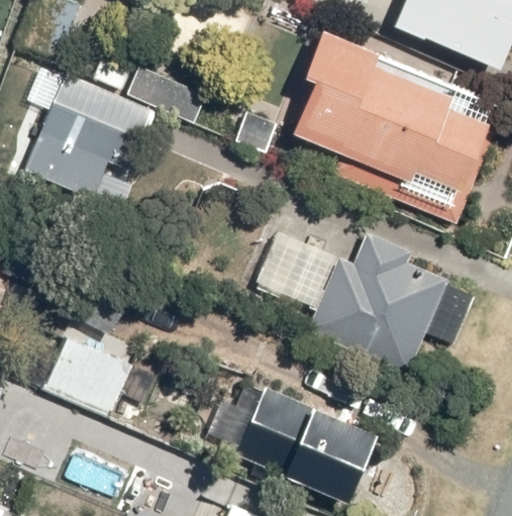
[(81,0),(36,0),(21,43),(62,57),(81,0)]
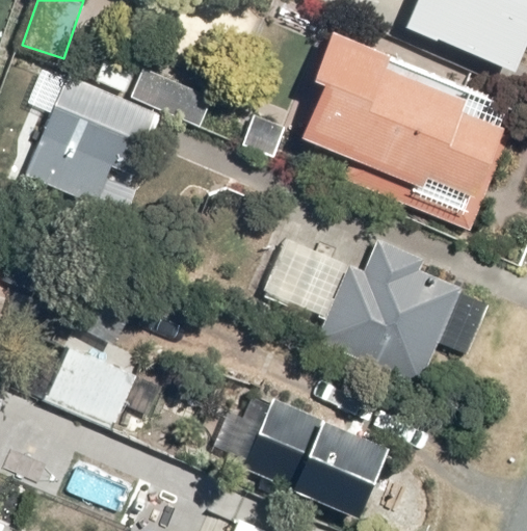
[(412,0),(401,25),(508,70),(526,24),(526,0),(412,0)]
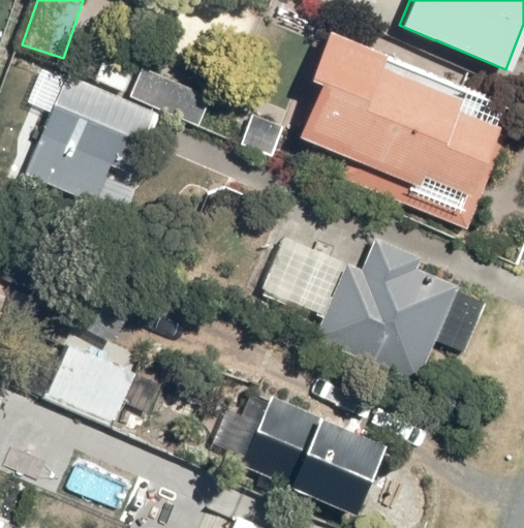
[(382,52),(322,28),(304,75),(314,80),(291,135),(312,144),(304,165),(468,229),(506,130),(453,109),(458,95),(378,64),(382,52)]
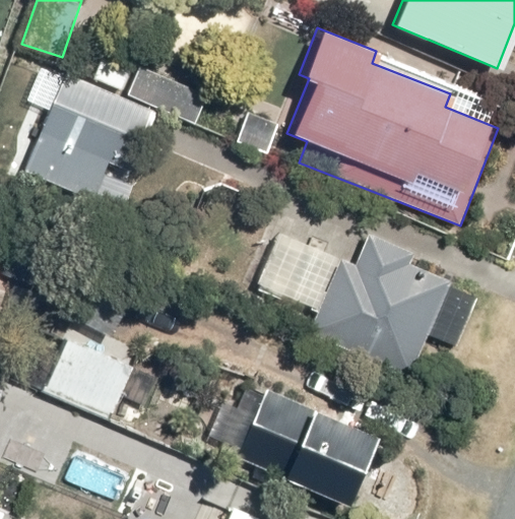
[(208,92),(139,65),(128,93),(196,121),(208,92)]
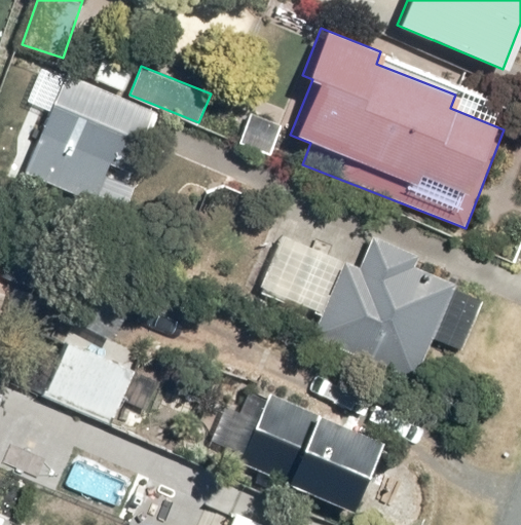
[(155,110),(66,73),(26,170),(95,197),(111,156),(133,165),(155,110)]
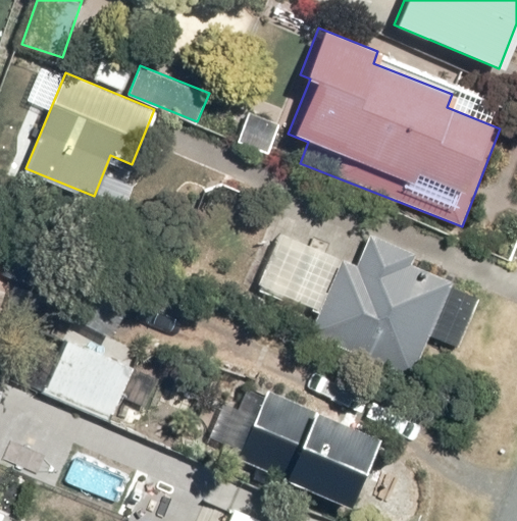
[(457,343),(476,297),(450,287),(453,278),(414,262),(414,253),(369,233),(357,262),(283,231),(262,283),(320,308),(309,335),(410,378),(429,331),(457,343)]
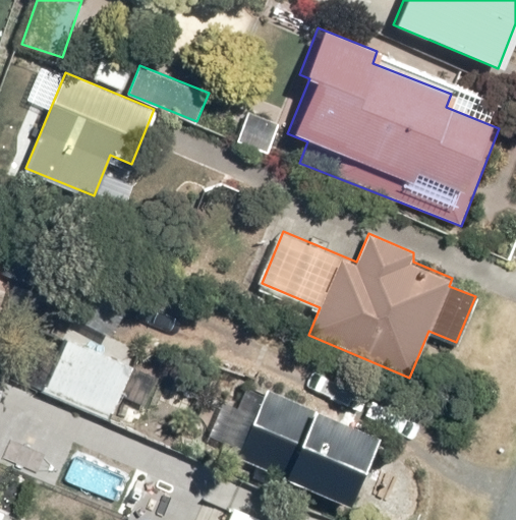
[(135,363),(65,335),(43,390),(114,418),(135,363)]
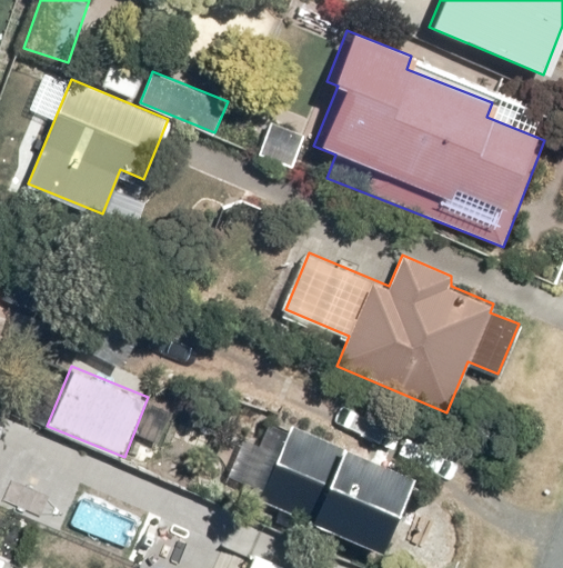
[(410,474),(292,424),(259,498),(378,549),(410,474)]
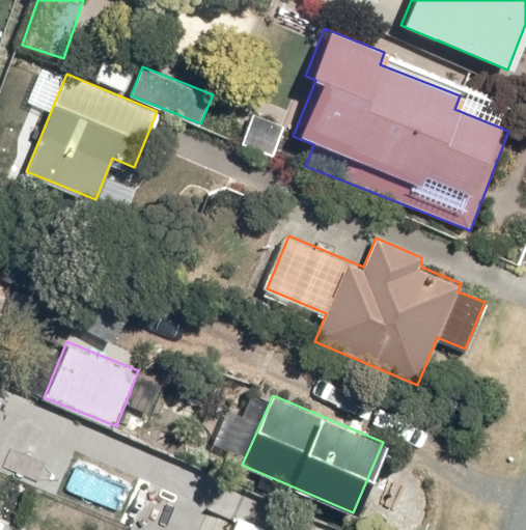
[(232,529),(174,529),(169,528),(168,529),(267,529),(238,518),(232,529)]
